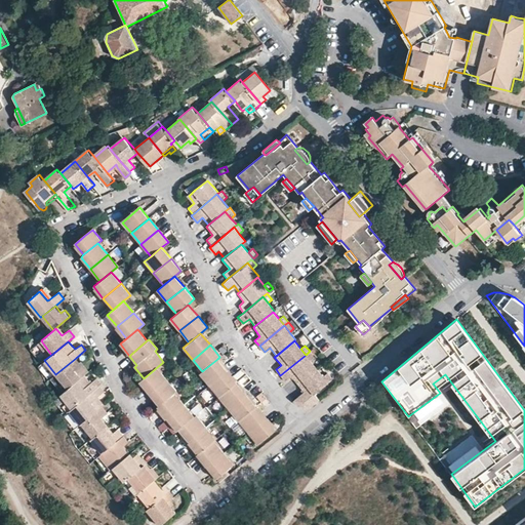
[(315,358),(310,351),(306,355),(311,361),(315,358)]
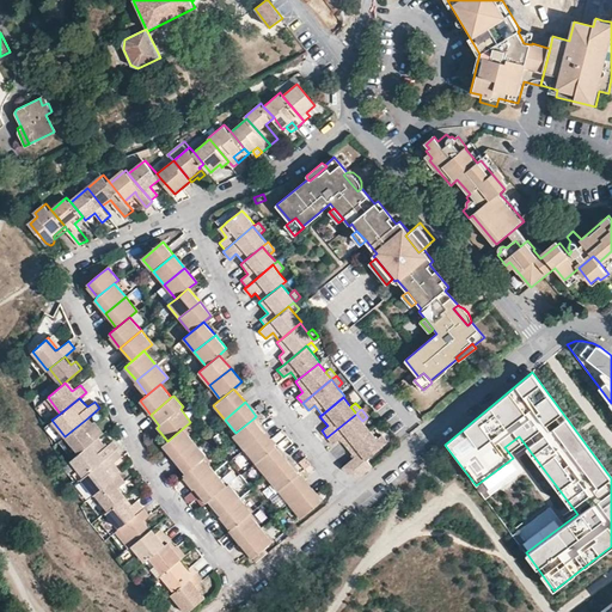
[(348,446),(369,429),(362,421),(356,414),(326,438),(334,446),(342,439),(348,446)]
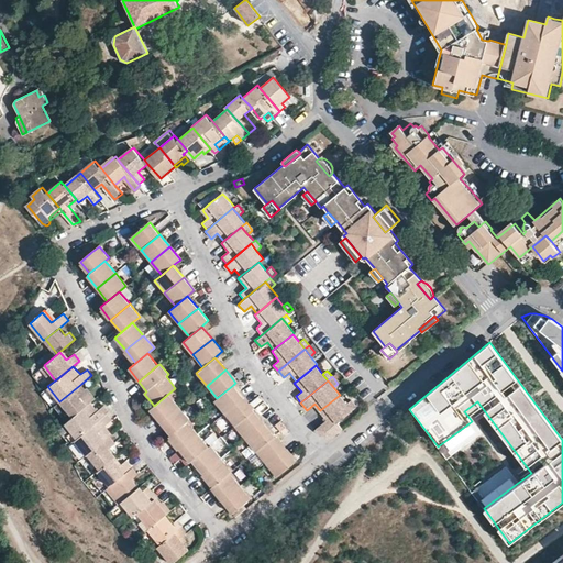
[(81,384),(59,401),(72,417),(90,401),(96,397),(89,390),(87,392),(81,384)]
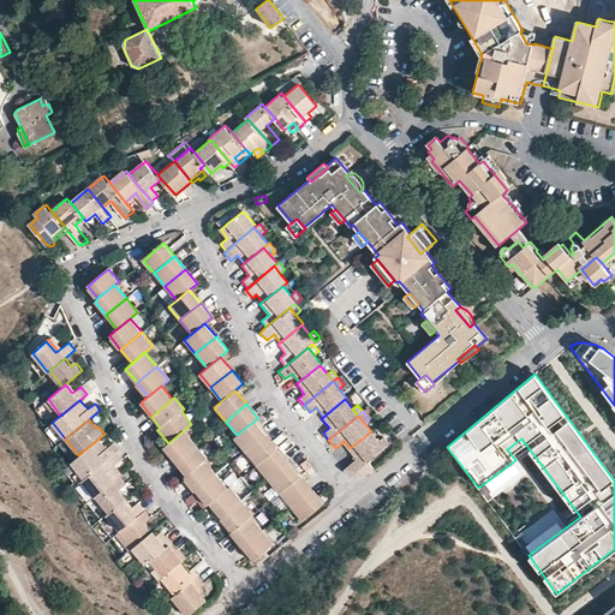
[(267,434),(255,421),(237,435),(234,437),(245,451),(267,434)]
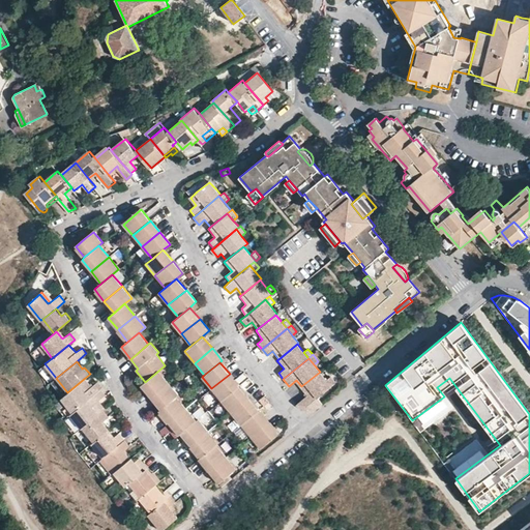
[(150,398),(169,383),(158,371),(145,382),(141,385),(150,398)]
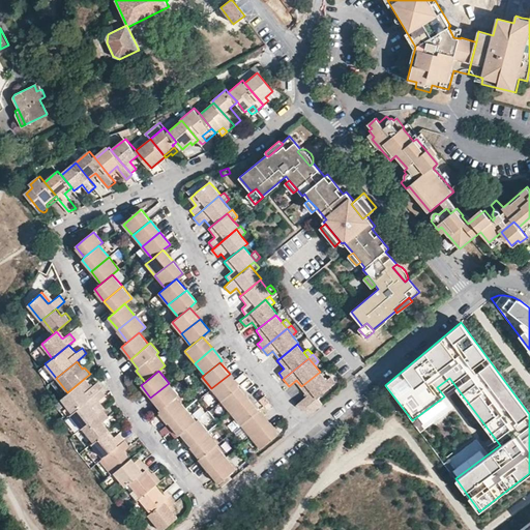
[(327,380),(320,372),(301,386),(307,394),(296,404),(300,408),(301,409),(302,409),(304,410),(305,410),(311,410),(314,410),(316,410),(323,404),(318,398),(332,386),(327,380)]
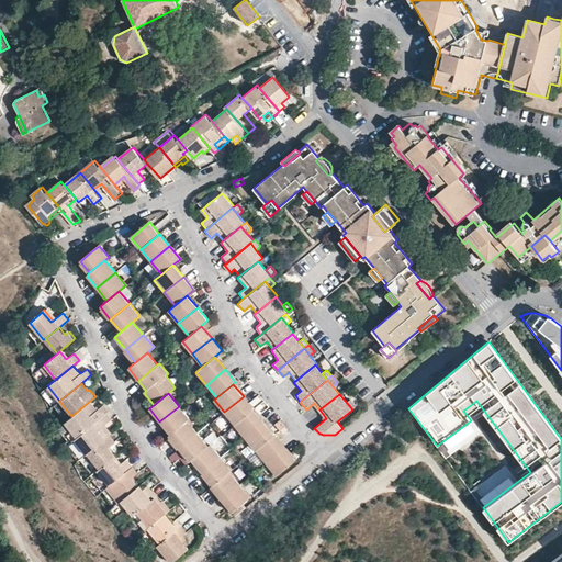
[(254,409),(244,396),(224,412),(235,425),(254,409)]
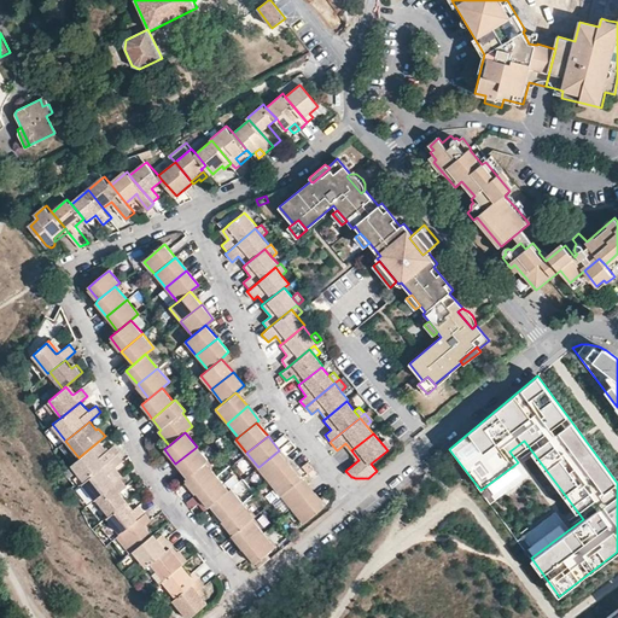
[(386,439),(382,443),(388,450),(391,447),(386,439)]
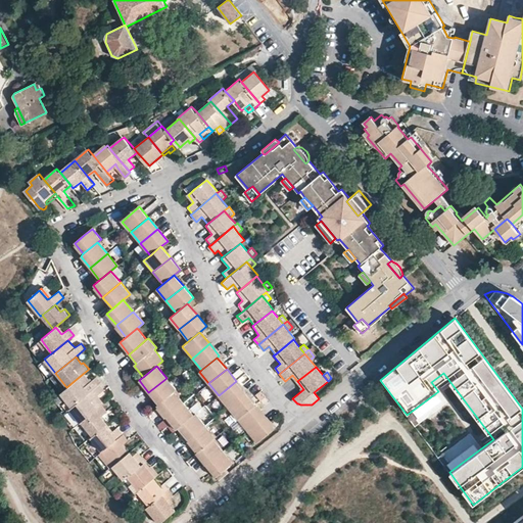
[(66,387),(59,392),(72,407),(99,383),(101,381),(97,376),(91,381),(84,373),(66,387)]
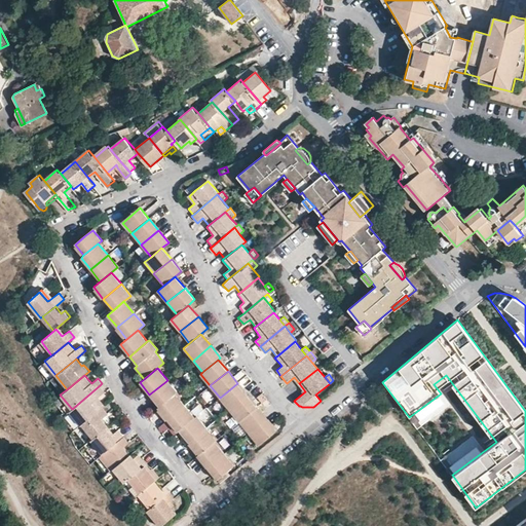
[(176,393),(177,391),(167,380),(149,395),(159,407),(176,393)]
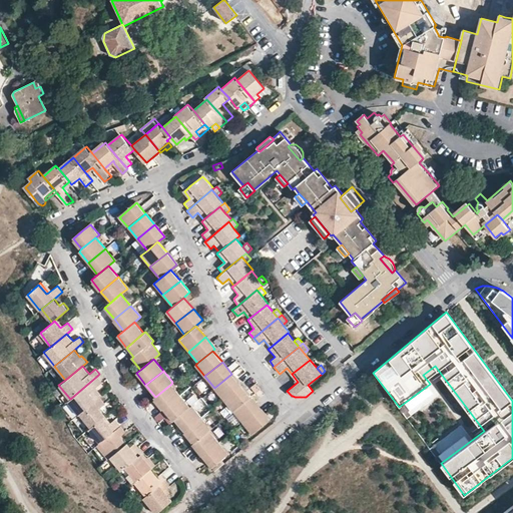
[(241,385),(231,374),(214,388),(223,400),(241,385)]
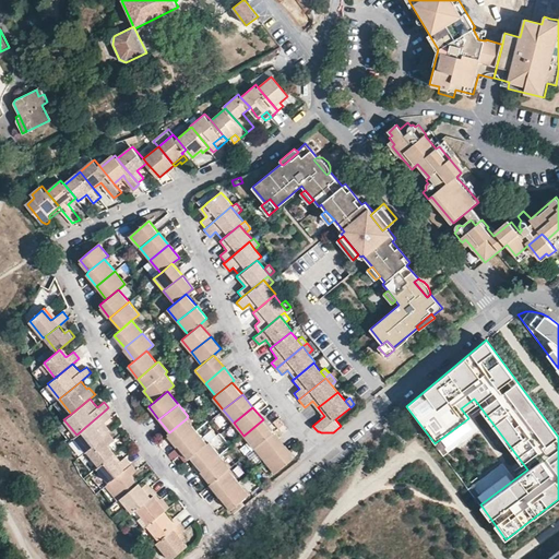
[(76,435),(73,437),(85,452),(86,451),(107,435),(111,430),(106,423),(111,417),(106,409),(76,435)]
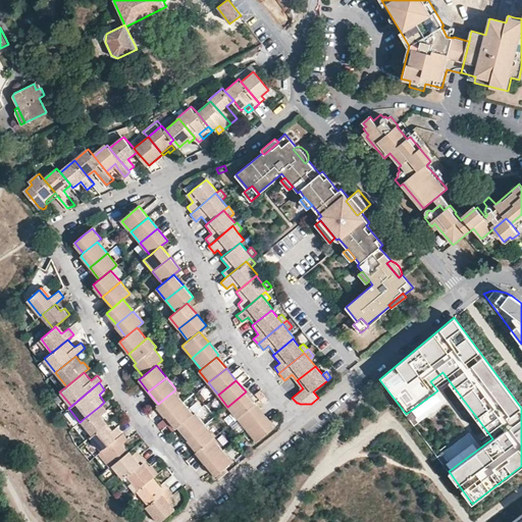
[(166,416),(184,402),(174,390),(158,404),(156,405),(166,416)]
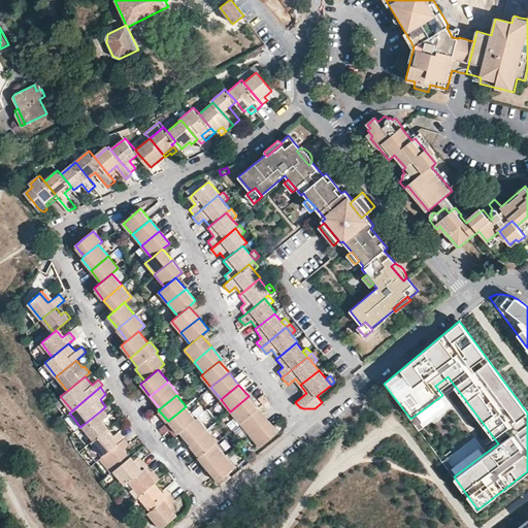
[(249,396),(230,411),(239,423),(258,408),(249,396)]
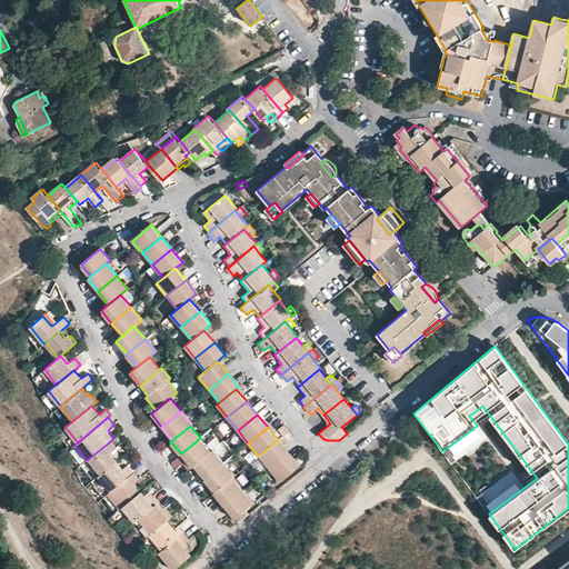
[(210,451),(200,438),(181,453),(191,467),(193,465),(210,451)]
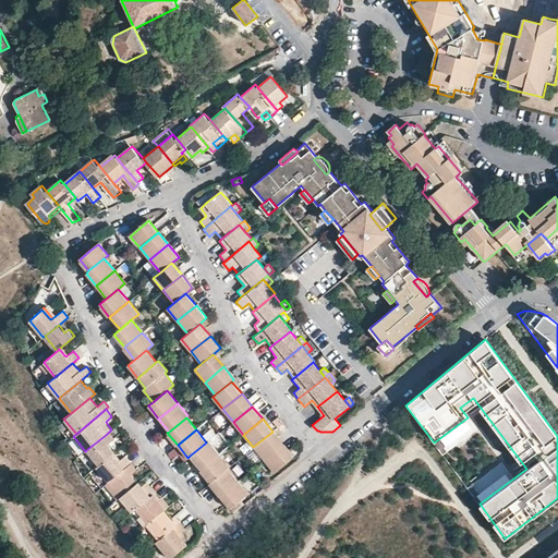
[(273,432),(253,447),(264,459),(282,444),(273,432)]
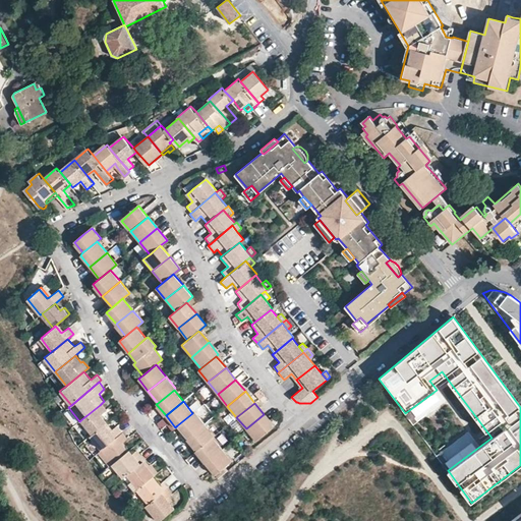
[(105,411),(100,405),(80,420),(92,433),(106,422),(100,415),(105,411)]
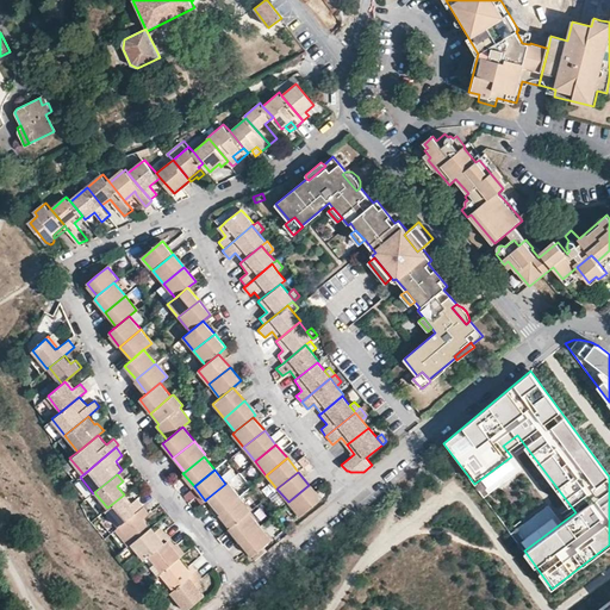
[(225,484),(207,498),(219,512),(240,496),(228,481),(225,484)]
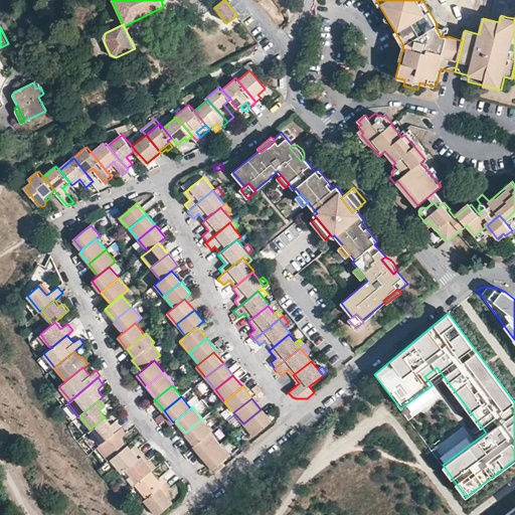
[(261,409),(243,423),(252,436),(271,421),(261,409)]
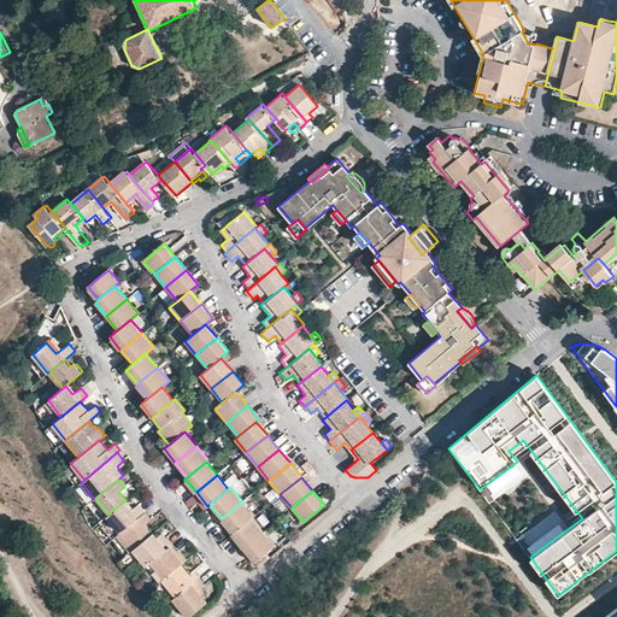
[(109,513),(107,516),(121,532),(145,512),(140,505),(134,510),(125,500),(109,513)]
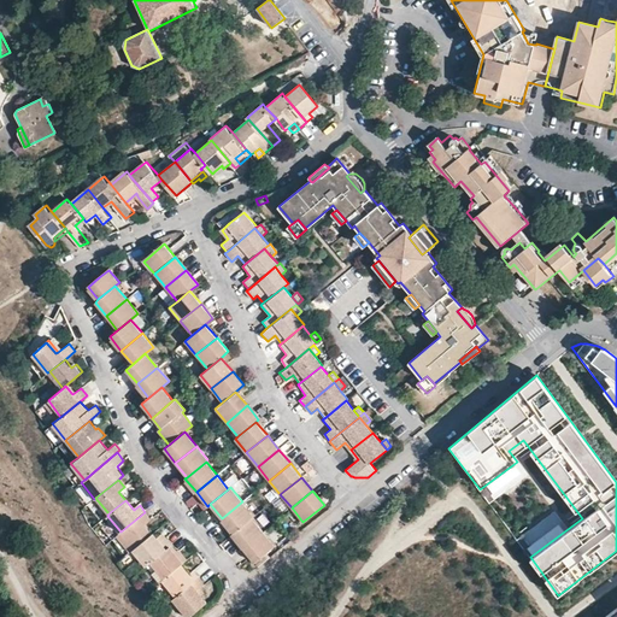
[(254,516),(242,501),(222,518),(234,533),(251,518),(254,516)]
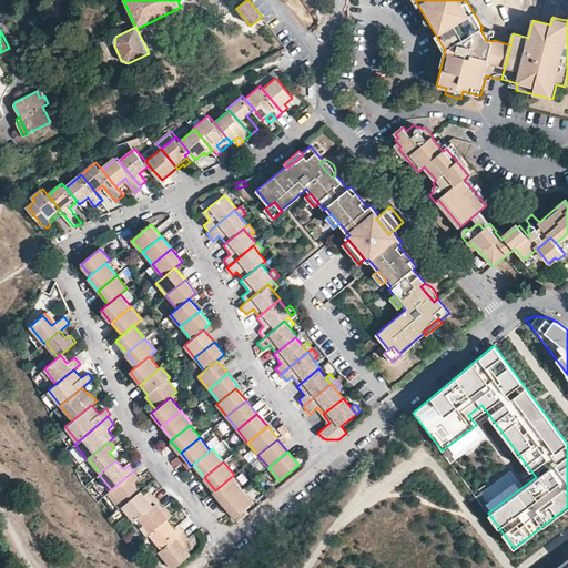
[(111,489),(108,493),(120,507),(122,506),(140,490),(134,484),(140,478),(133,472),(111,489)]
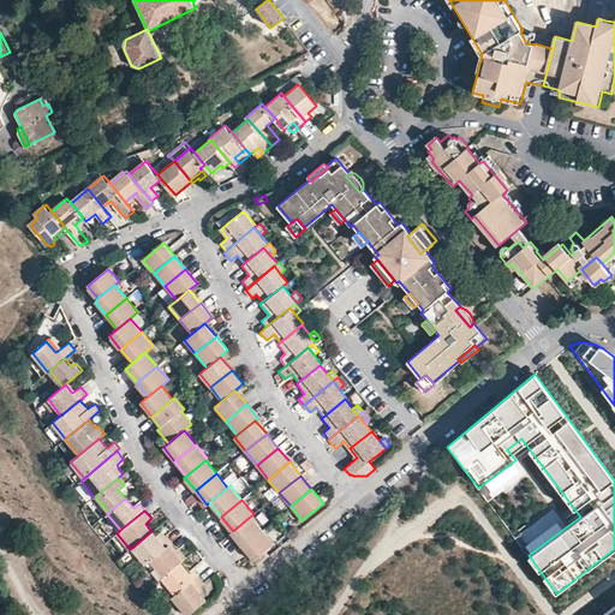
[(250,517),(233,531),(230,533),(242,547),(262,530),(250,517)]
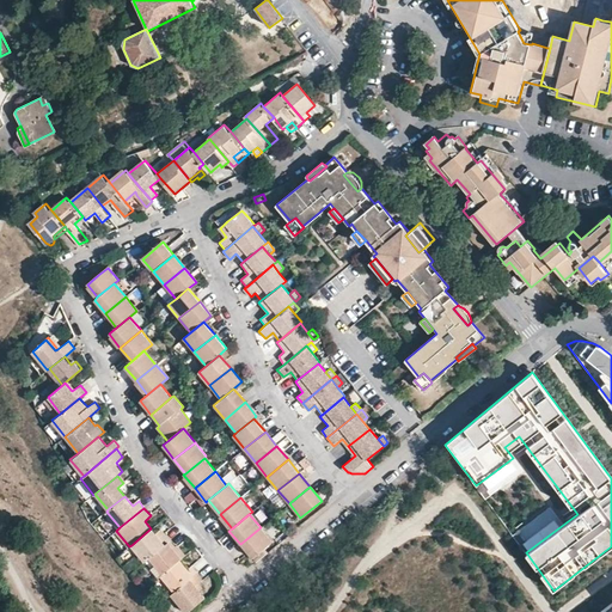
[(273,542),(261,527),(240,544),(252,558),(255,557),(258,561),(268,552),(264,549),(273,542)]
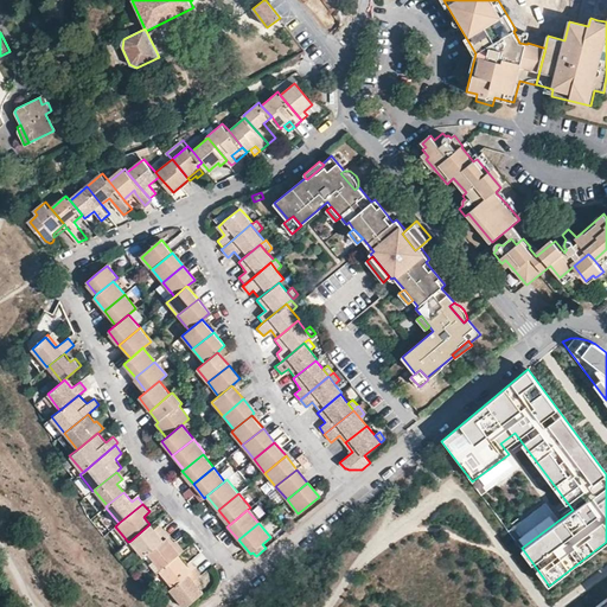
[(131,541),(144,557),(147,554),(167,537),(170,536),(163,529),(157,534),(153,529),(149,524),(131,541)]
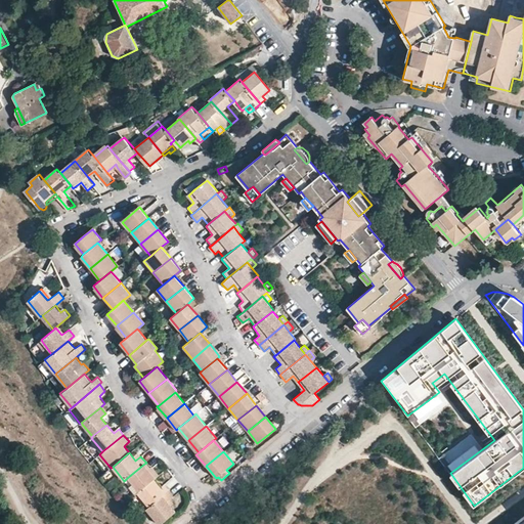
[(159,475),(151,467),(149,468),(146,463),(144,464),(156,478),(159,475)]
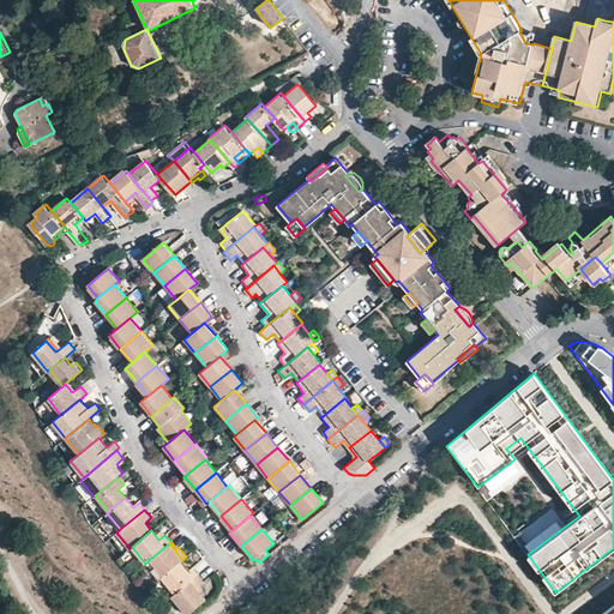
[(151,571),(158,579),(160,578),(181,560),(182,560),(169,543),(149,560),(155,567),(151,571)]
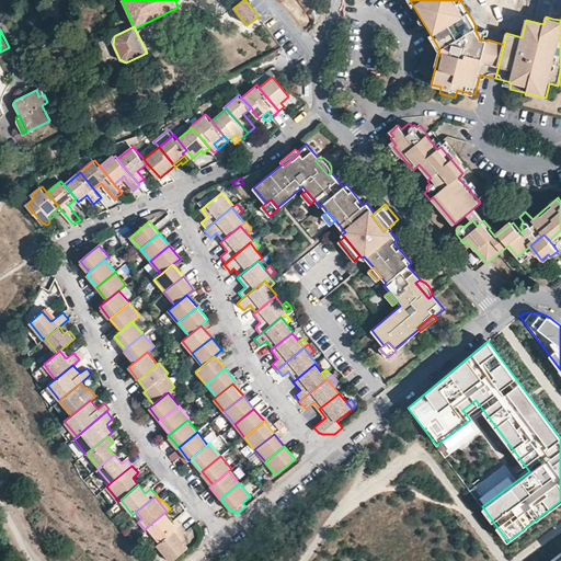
[(141,518),(136,512),(133,515),(132,515),(138,522),(141,518)]
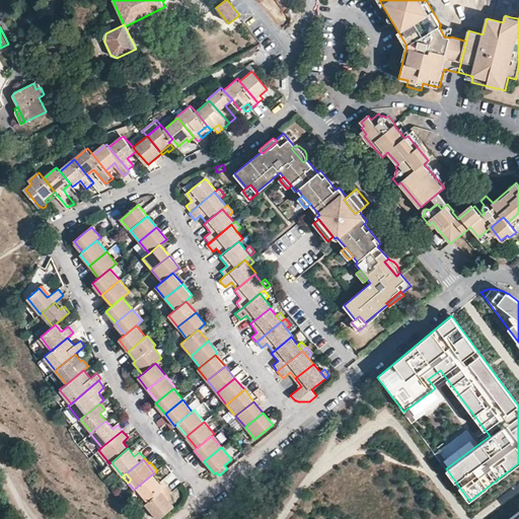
[(160,483),(153,473),(135,489),(146,503),(167,485),(163,479),(160,483)]
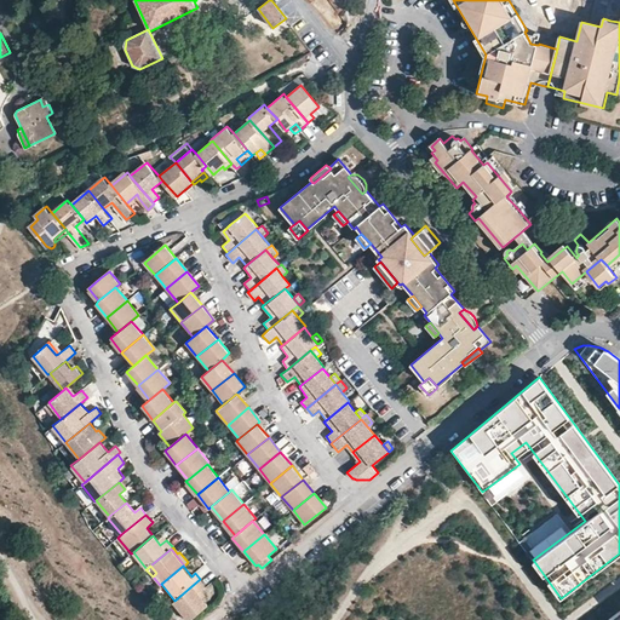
[(174,601),(173,602),(187,619),(190,619),(208,606),(204,598),(200,593),(204,590),(206,587),(200,579),(174,601)]
